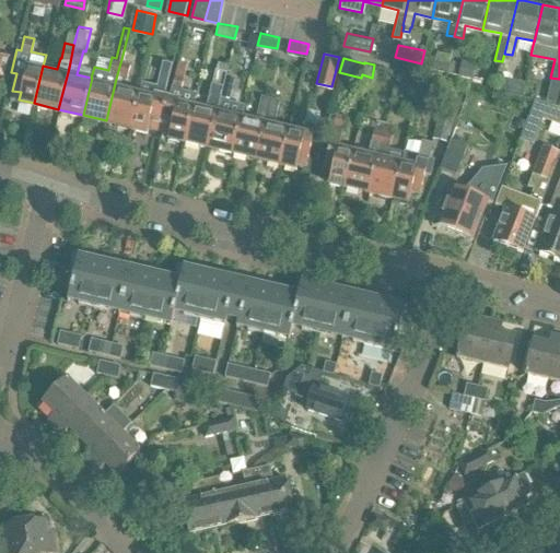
[(129,60),(121,59),(117,74),(118,74),(126,77),(129,60)]
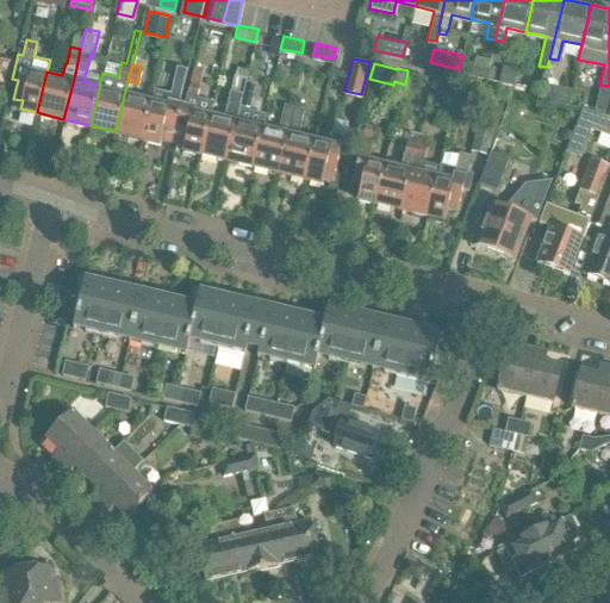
[(174,137),(185,141),(184,148),(200,151),(210,111),(195,107),(197,104),(195,104),(200,81),(205,67),(194,64),(185,101),(182,100),(174,137)]
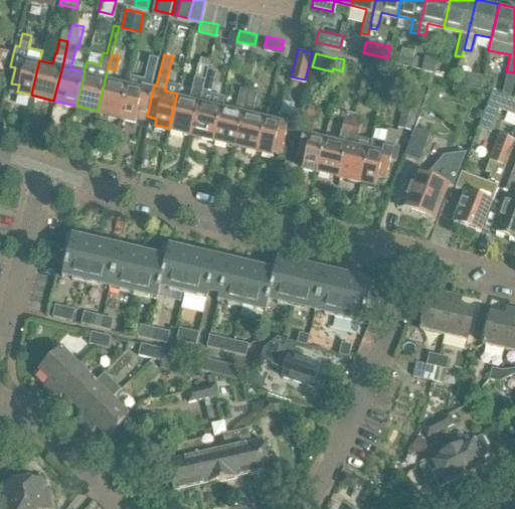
[(189,97),(177,94),(169,128),(191,133),(207,64),(208,65),(210,56),(199,54),(198,60),(189,97)]
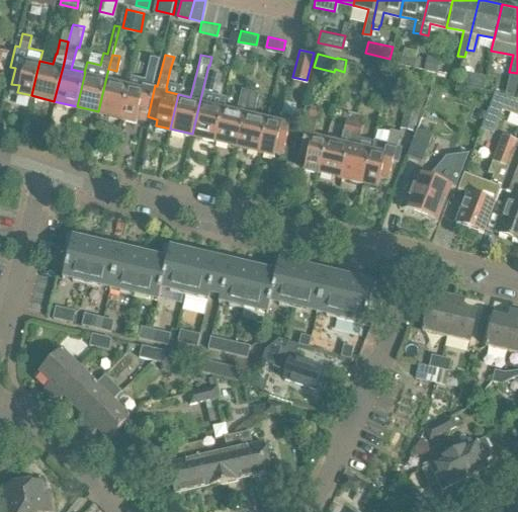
[(130,83),(121,116),(136,120),(138,114),(148,116),(155,85),(152,85),(154,80),(159,58),(150,56),(145,77),(132,74),(130,83)]
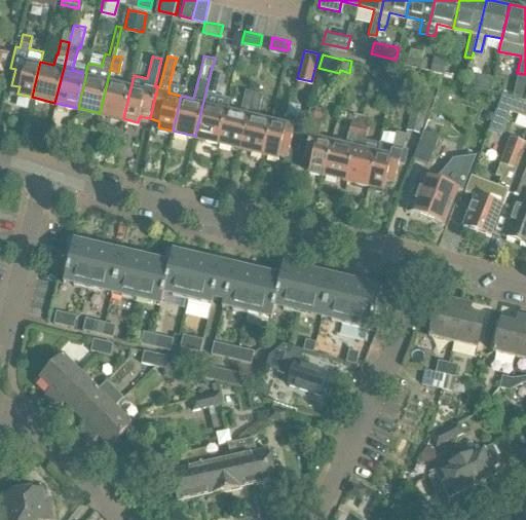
[(372,75),(393,79),(396,67),(375,62),(372,75)]
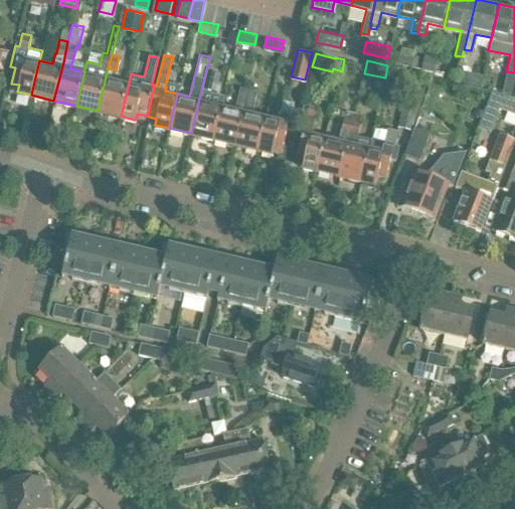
[(207,64),(191,133),(213,139),(221,105),(224,94),(211,91),(213,78),(215,78),(217,67),(208,65),(207,64)]
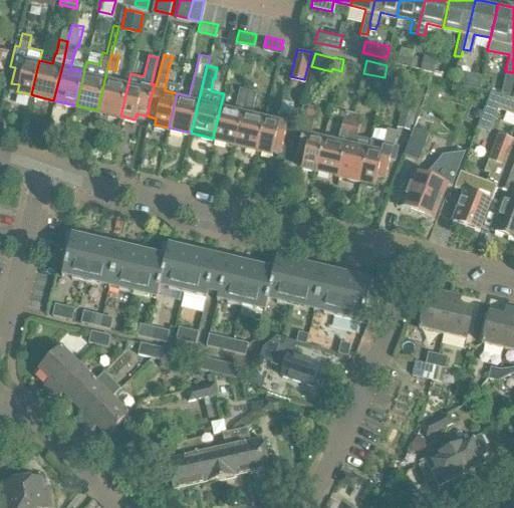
[(458,71),(456,80),(456,81),(479,86),(481,77),(458,71)]
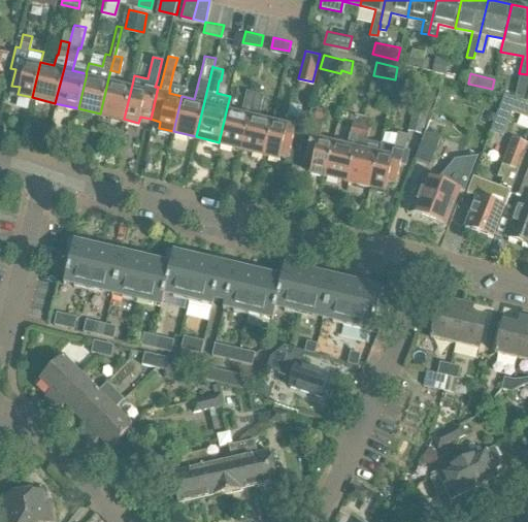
[(124,119),(132,85),(108,78),(100,113),(124,119)]
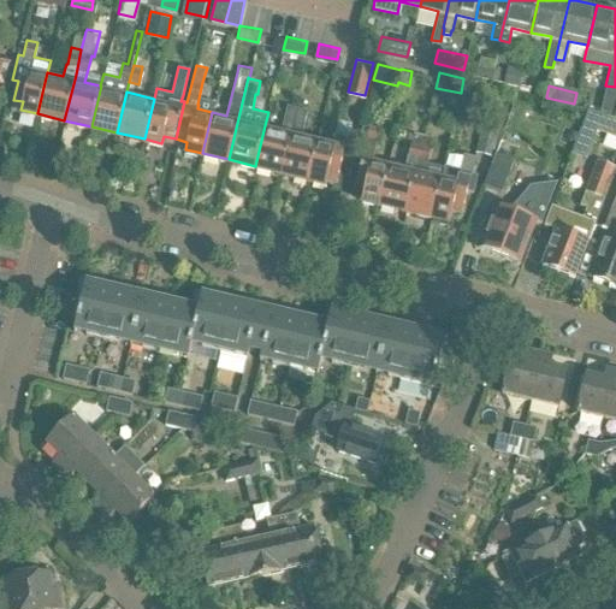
[(282,129),(265,125),(255,166),(282,172),(298,100),(290,99),(289,102),(288,102),(282,129)]
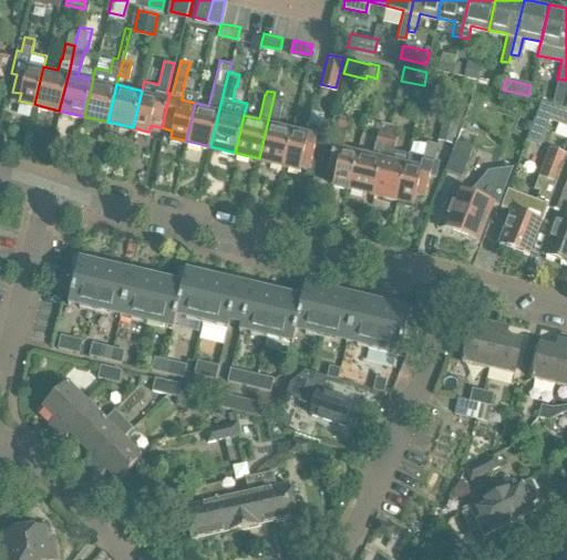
[(285,94),(275,92),(259,158),(284,164),(292,126),(278,123),(285,94)]
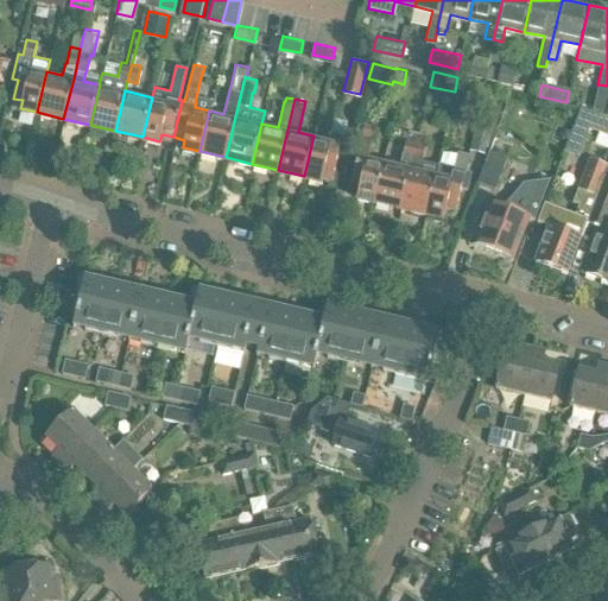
[(607,112),(581,106),(565,146),(575,151),(587,124),(607,131),(607,112)]
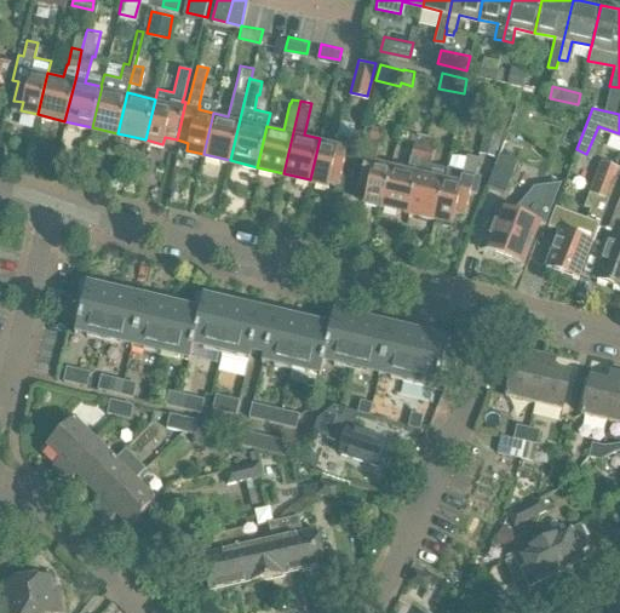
[(320,138),(310,179),(328,184),(329,177),(339,179),(348,144),(349,144),(354,121),(342,119),(336,141),(337,142),(320,138)]
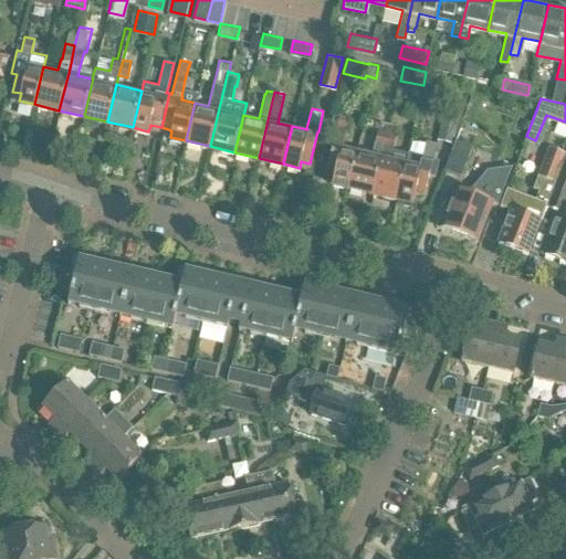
[(443,108),(437,136),(452,139),(458,112),(443,108)]
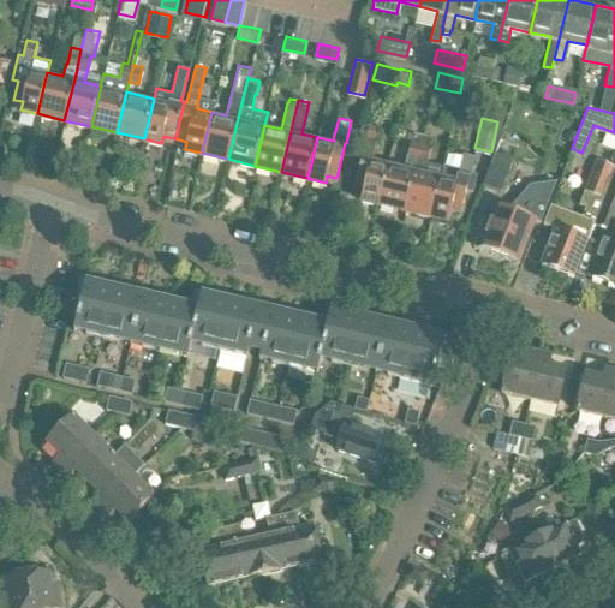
[(354,182),(364,184),(360,198),(380,203),(389,162),(371,158),(377,137),(380,124),(363,120),(357,145),(363,147),(354,182)]
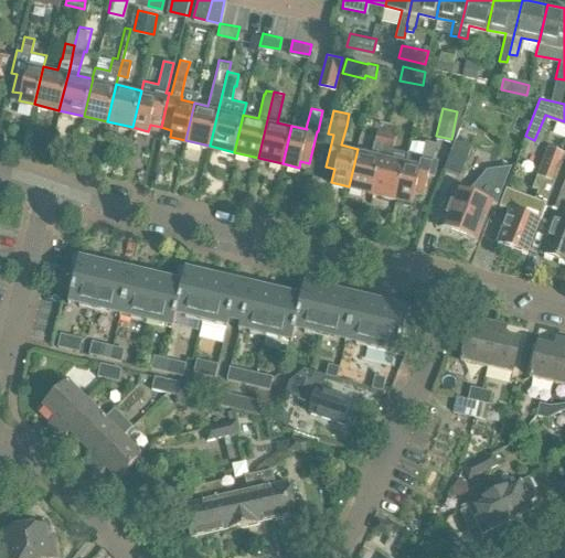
[(372,152),(358,149),(349,186),(372,192),(381,154),(390,121),(380,119),(379,127),(372,152)]
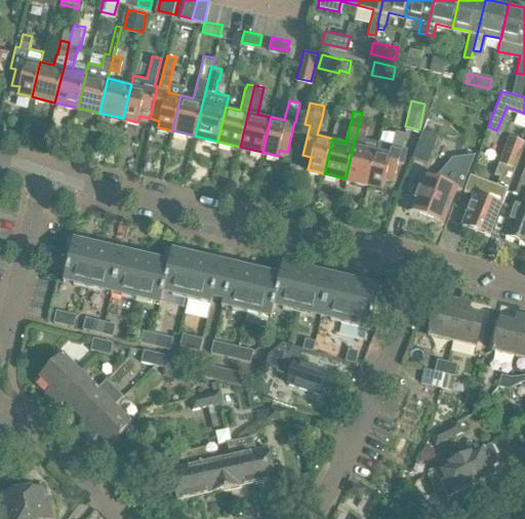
[(362,113),(354,144),(346,178),(368,184),(377,149),(376,149),(378,140),(365,136),(368,123),(363,121),(365,114),(362,113)]
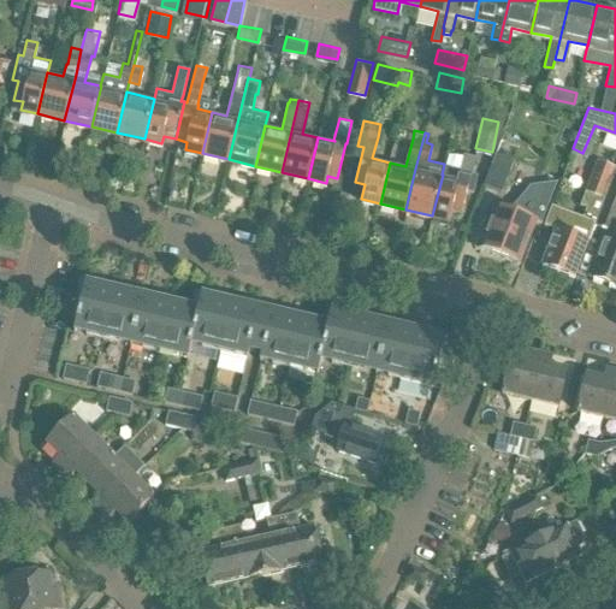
[(460,167),(445,164),(443,175),(432,216),(450,220),(452,206),(462,208),(465,197),(471,199),(477,175),(472,173),(477,153),(465,149),(460,167)]
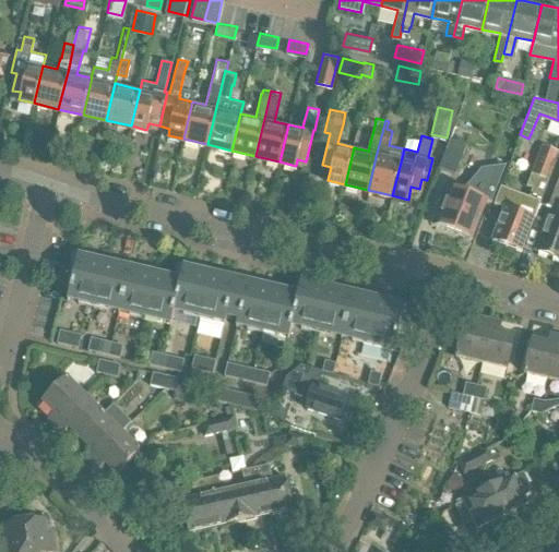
[(540,201),(540,200),(558,150),(539,142),(528,169),(531,170),(523,191),(532,194),(528,204),(508,196),(492,238),(522,249),(535,214),(540,201)]
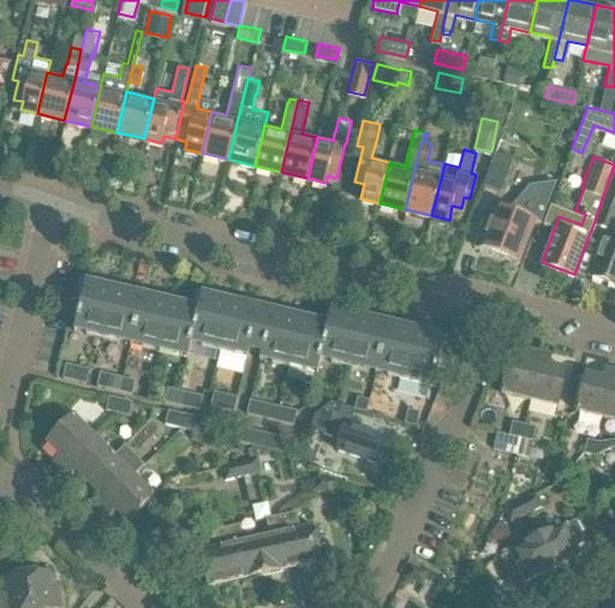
[(595,221),(609,226),(591,273),(614,281),(614,222),(614,219),(614,165),(595,220),(595,221)]
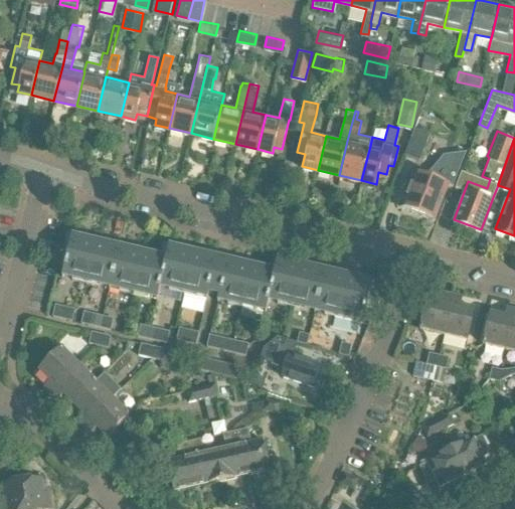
[(410,182),(406,191),(401,204),(435,217),(453,169),(458,171),(455,177),(465,180),(468,172),(459,169),(465,153),(447,146),(440,163),(427,158),(422,172),(414,169),(415,168),(410,166),(405,180),(410,182)]
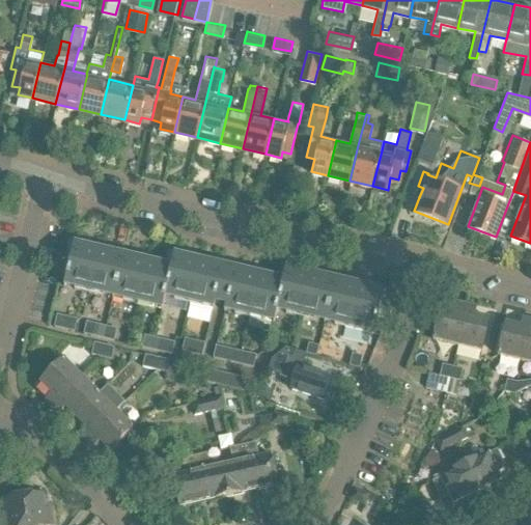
[(224,308),(274,320),(277,307),(373,330),(384,285),(286,263),(283,274),(233,263),(225,260),(174,249),(171,260),(75,238),(74,239),(68,238),(62,263),(68,264),(63,283),(88,288),(86,298),(89,298),(88,300),(99,302),(101,292),(162,306),(165,294),(213,305),(215,300),(225,303),(224,308)]
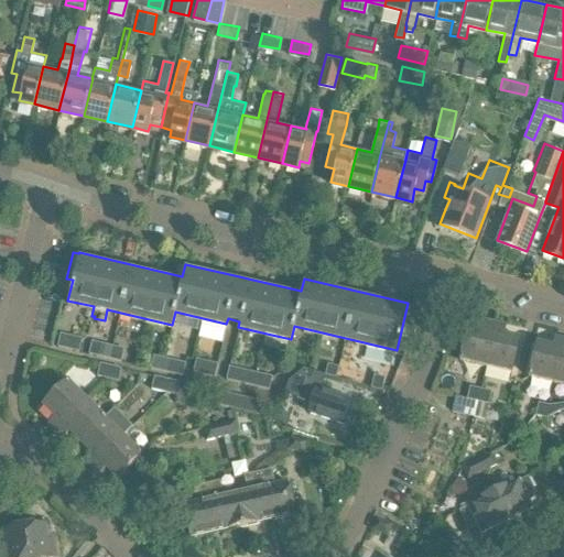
[(468,321),(464,339),(459,358),(486,363),(496,323),(484,319),(483,326),(468,321)]
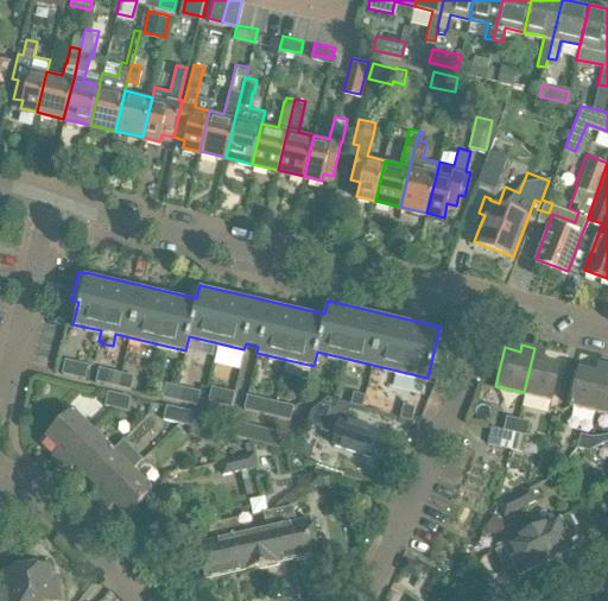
[(546,350),(534,348),(524,392),(551,399),(561,361),(545,358),(546,350)]
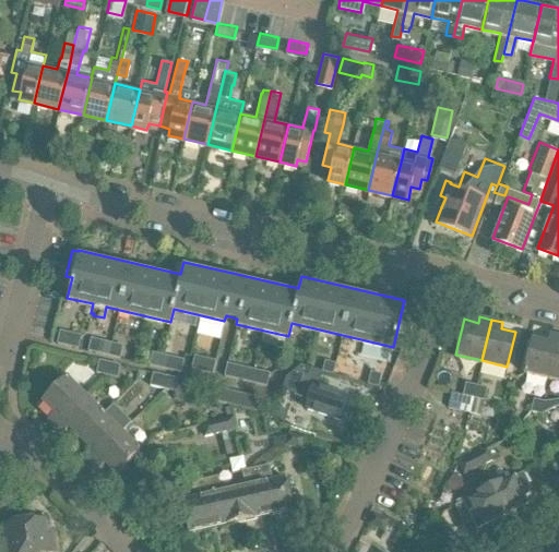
[(68,343),(71,330),(60,327),(58,339),(68,343)]
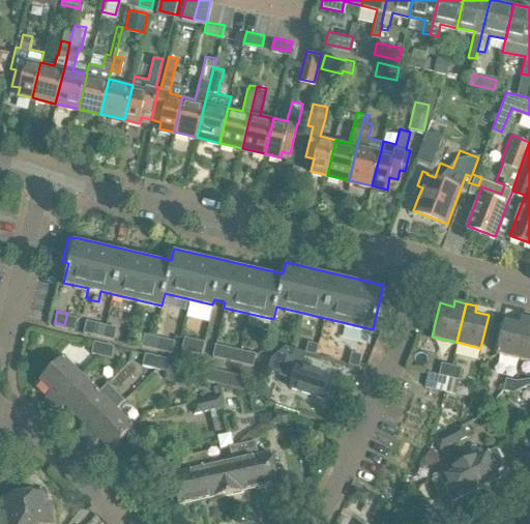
[(75,327),(78,315),(67,313),(64,325),(75,327)]
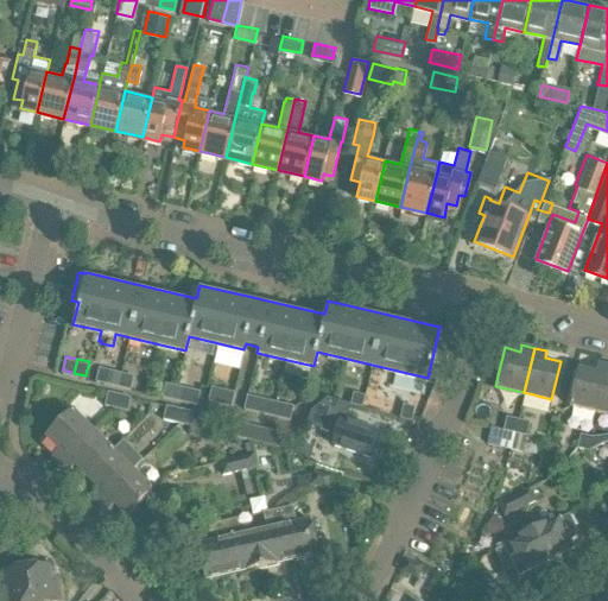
[(595,369),(578,365),(569,403),(596,410),(607,366),(596,364),(595,369)]
